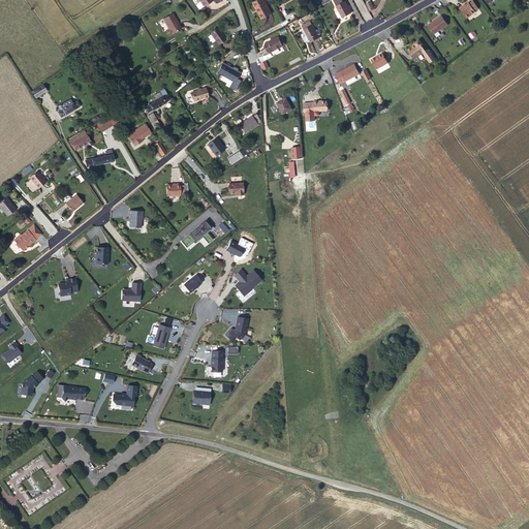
[(267,11),(260,0),(249,0),(248,1),(256,17),(267,11)]
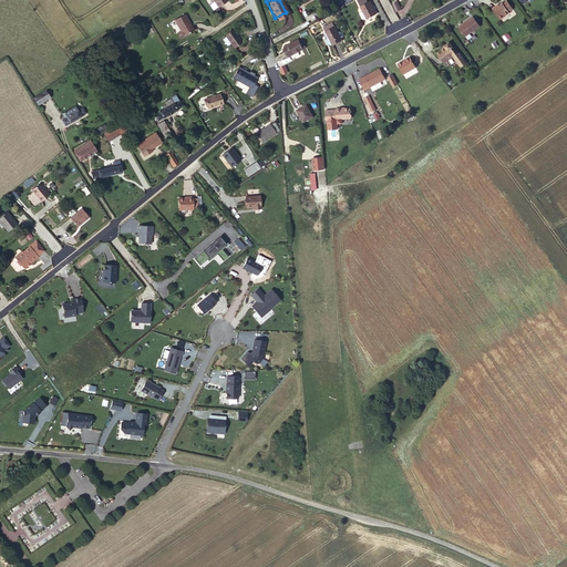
[(372,12),(366,0),(359,3),(363,16),(372,12)]
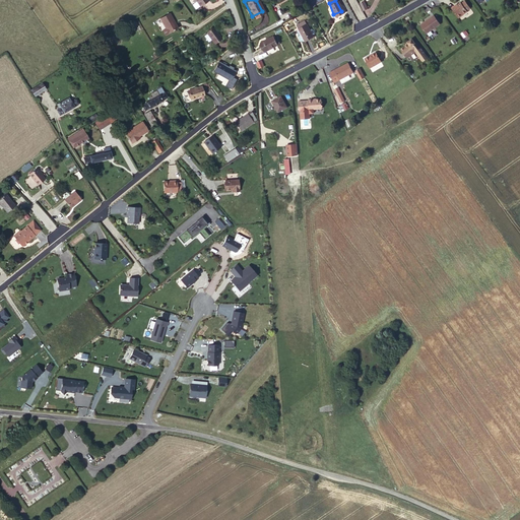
[(461,2),(466,10),(469,8),(463,0),(461,2)]
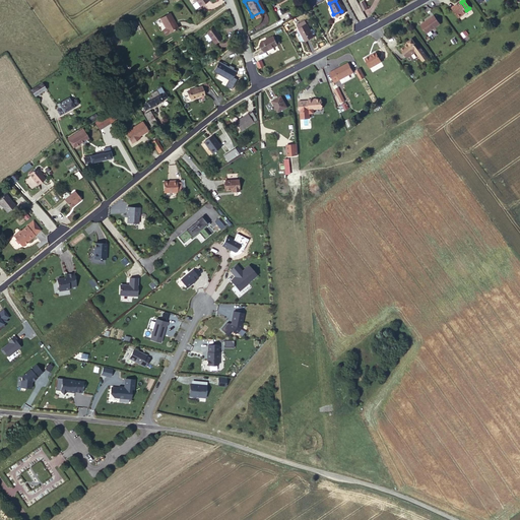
[(466,11),(466,10),(461,2),(460,2),(455,6),(454,5),(451,7),(458,17),(466,11)]
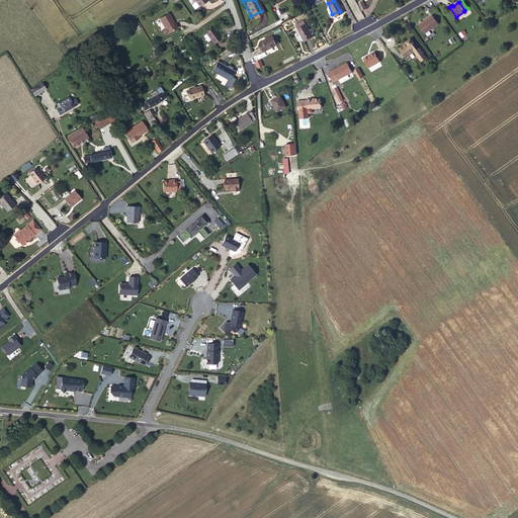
[(167,33),(179,25),(170,11),(162,16),(168,26),(164,29),(167,33)]
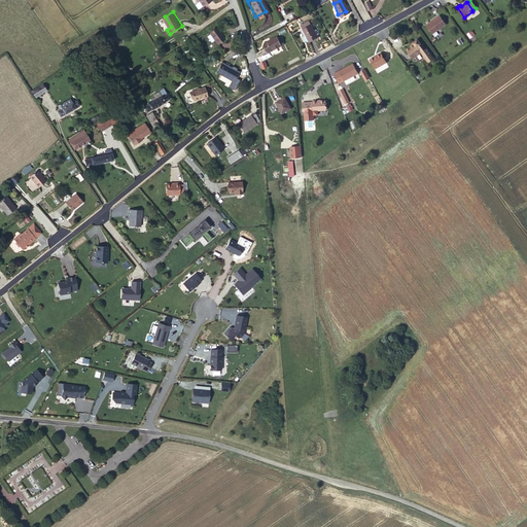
[(446,25),(440,16),(426,26),(432,34),(446,25)]
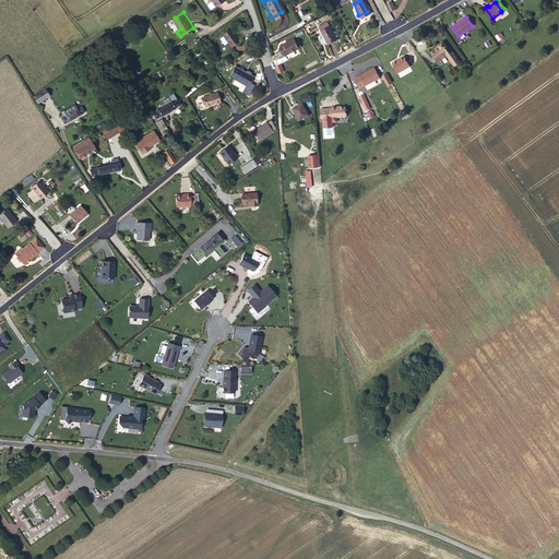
[(326,25),(317,30),(323,43),(333,37),(326,25)]
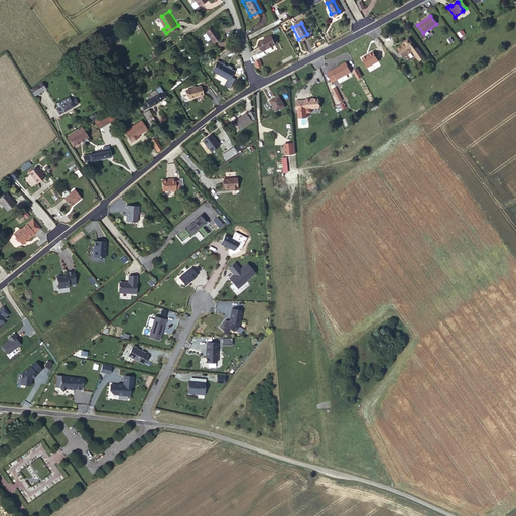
[(219,36),(212,25),(205,30),(212,41),(219,36)]
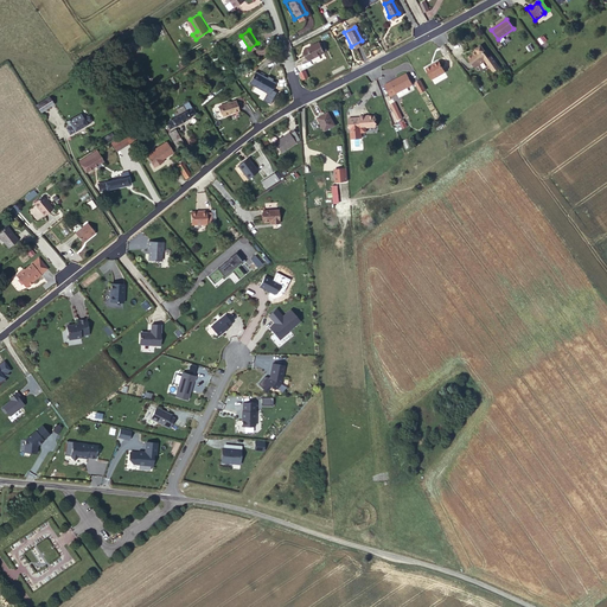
[(320,49),(315,39),(300,48),(305,57),(320,49)]
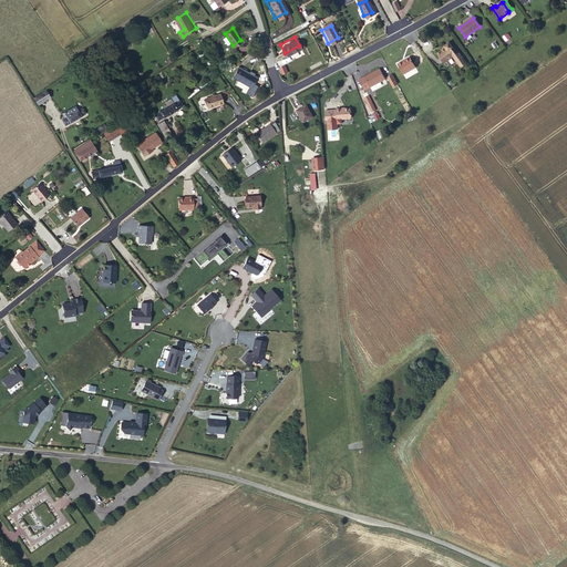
[(461,69),(466,64),(459,53),(455,55),(452,49),(453,49),(449,43),(443,47),(445,49),(436,54),(443,64),(453,58),(461,69)]
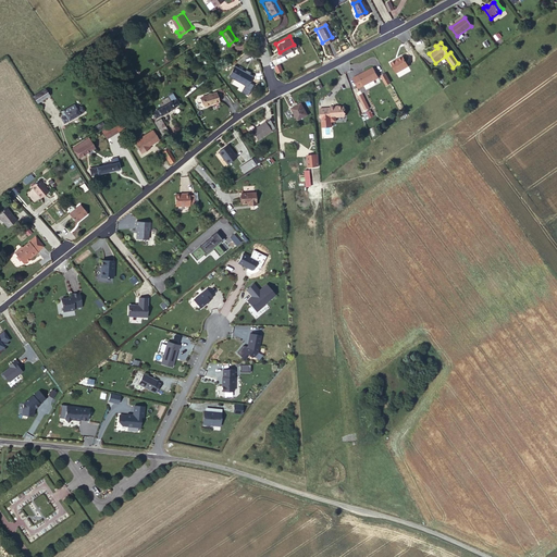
[(408,65),(401,56),(391,62),(396,73),(408,65)]
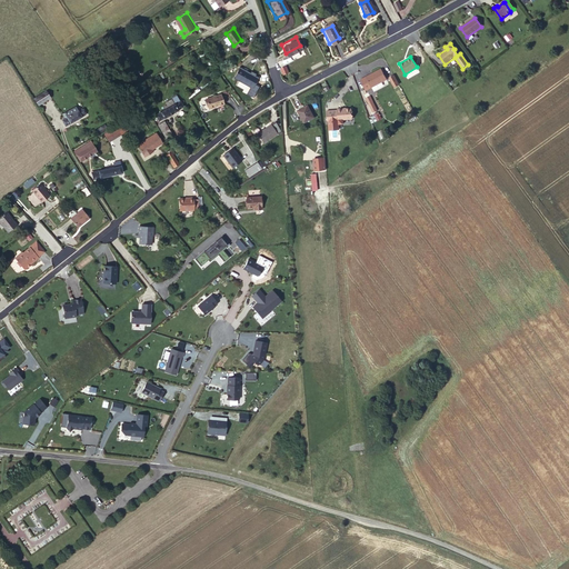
[(382,63),(379,58),(372,61),(376,67),(382,63)]
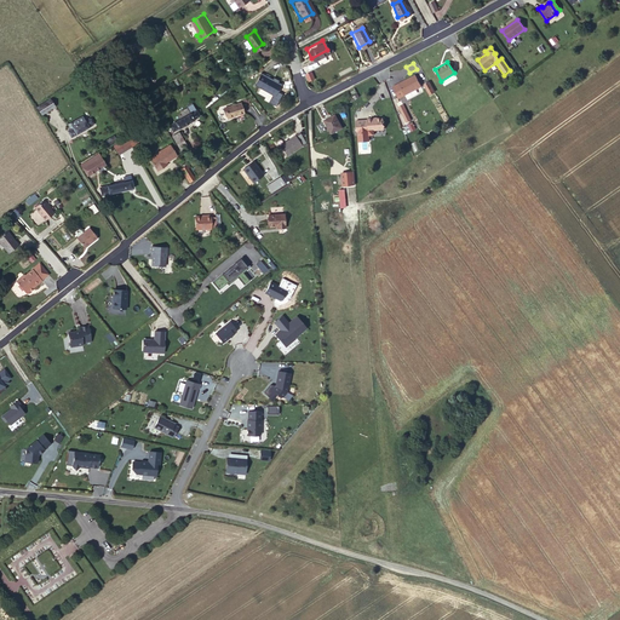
[(254,82),(274,95),(281,82),(277,81),(279,78),(274,75),(273,78),(260,72),(254,82)]
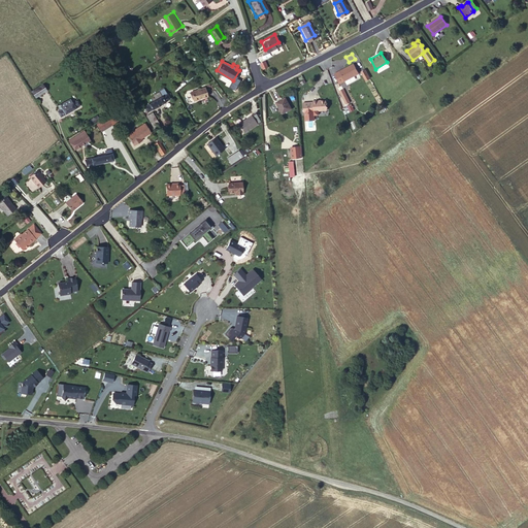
[(357,73),(353,64),(335,73),(339,81),(343,79),(343,80),(357,73)]
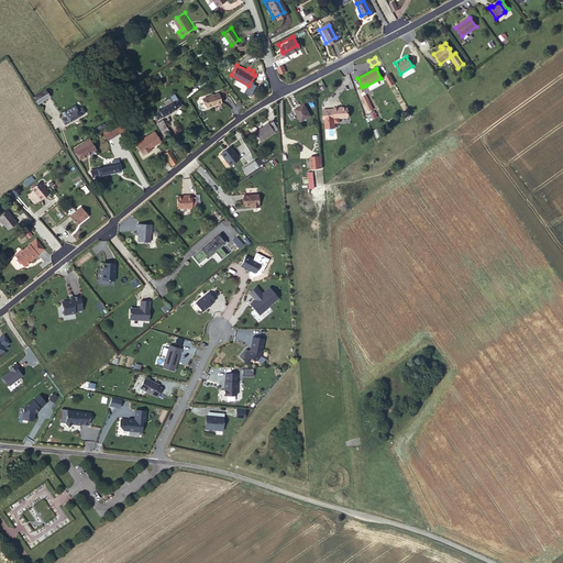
[(390,86),(395,83),(389,73),(385,76),(390,86)]
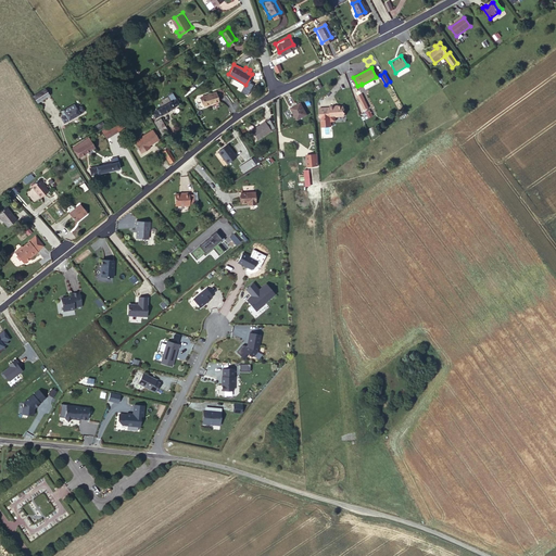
[(38,99),(50,92),(46,85),(35,93),(38,99)]
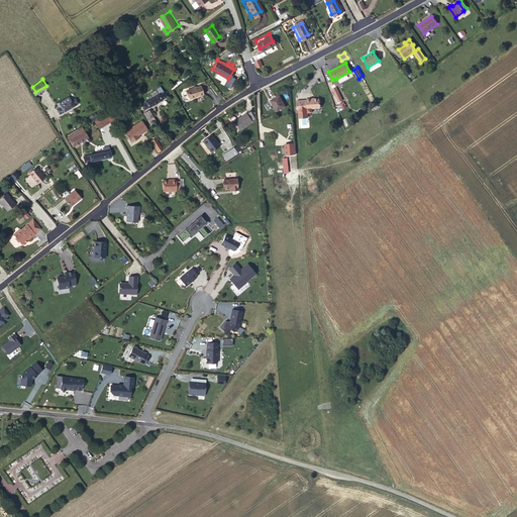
[(188,96),(201,93),(200,84),(186,87),(188,96)]
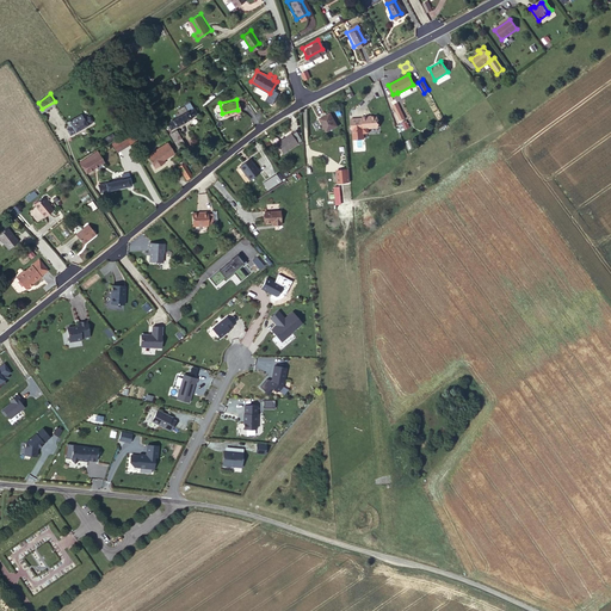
[(176,111),(178,115),(192,106),(189,100),(184,103),(184,102),(178,105),(179,109),(176,111)]
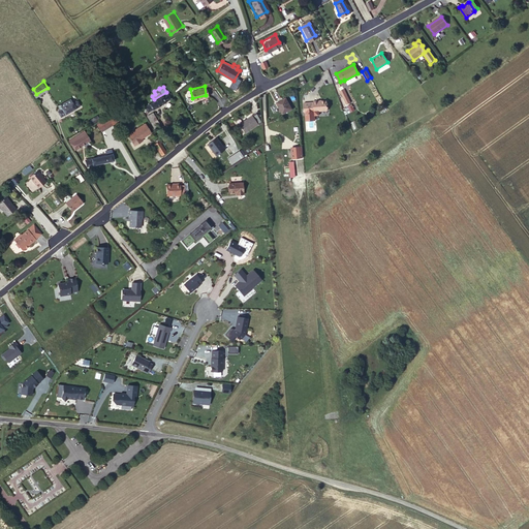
[(166,92),(154,99),(144,104),(147,111),(169,98),(166,92)]
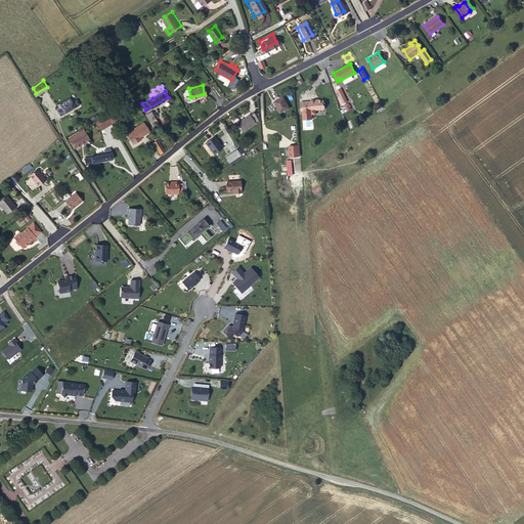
[(339,96),(343,103),(348,100),(344,94),(339,96)]
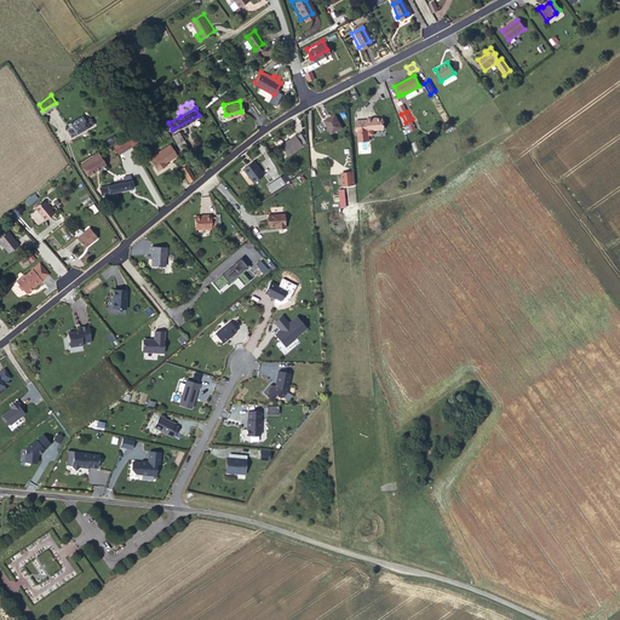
[(70,136),(92,122),(87,114),(70,122),(73,126),(67,128),(70,136)]
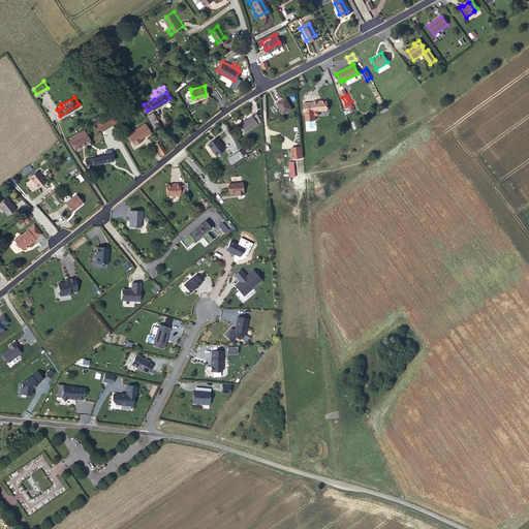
[(325,107),(325,99),(318,100),(318,99),(313,100),(313,101),(306,102),(307,111),(314,110),(314,109),(325,107)]
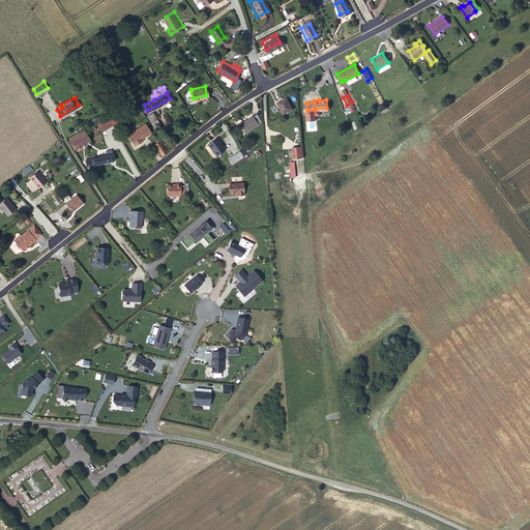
[(292,112),(286,100),(277,107),(284,117),(292,112)]
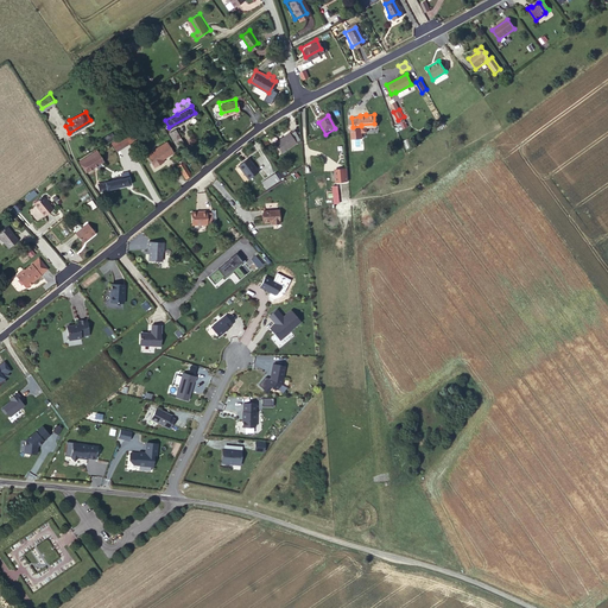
[(137,134),(132,126),(124,131),(128,139),(137,134)]
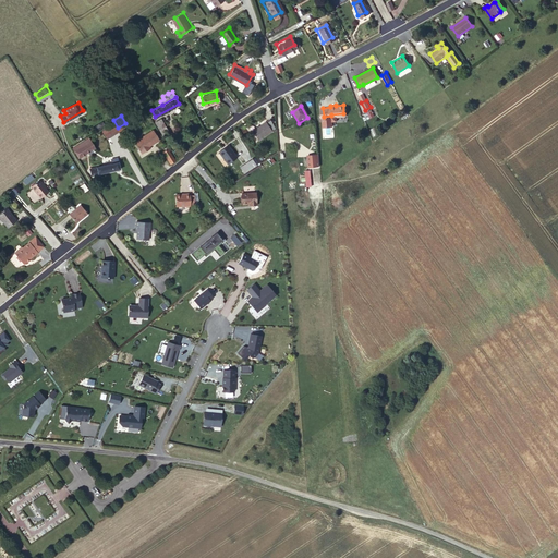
[(155,120),(165,135),(171,131),(161,117),(155,120)]
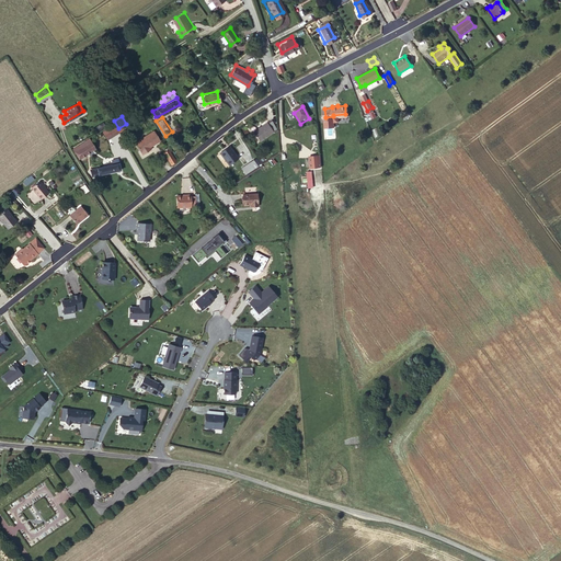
[(118,128),(114,121),(105,126),(102,128),(106,135),(118,128)]
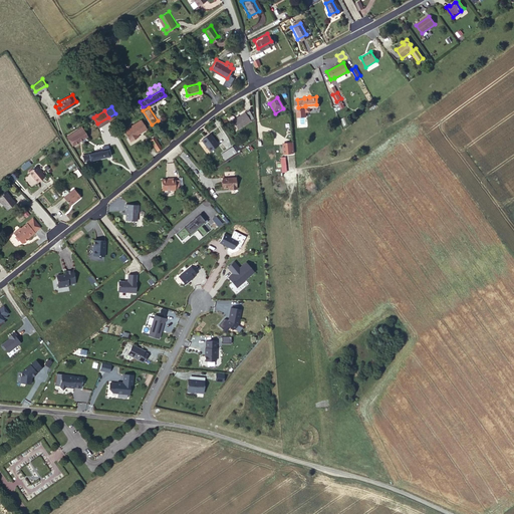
[(93,117),(96,115),(94,111),(86,115),(88,120),(93,117)]
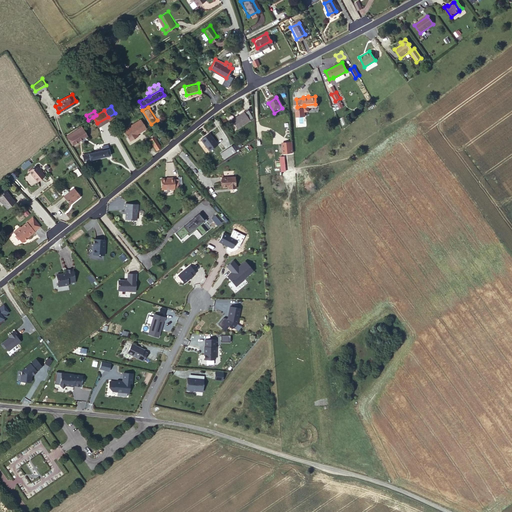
[(240,112),(231,118),(237,127),(250,119),(245,111),(241,113),(240,112)]
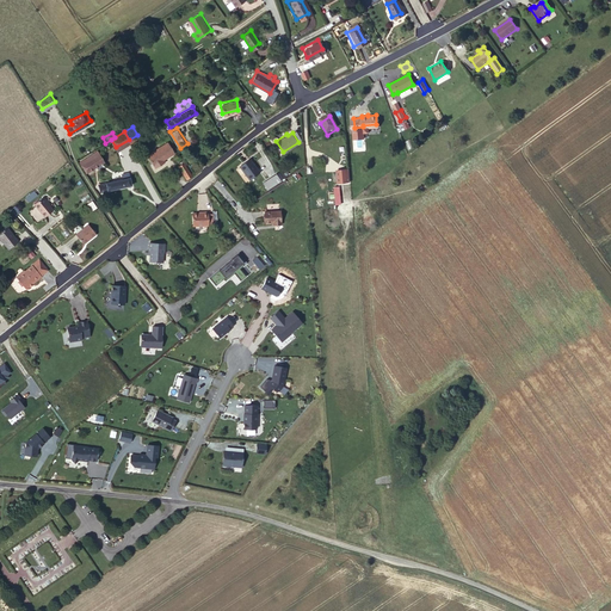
[(160,158),(173,150),(167,140),(147,152),(154,165),(161,160),(160,158)]
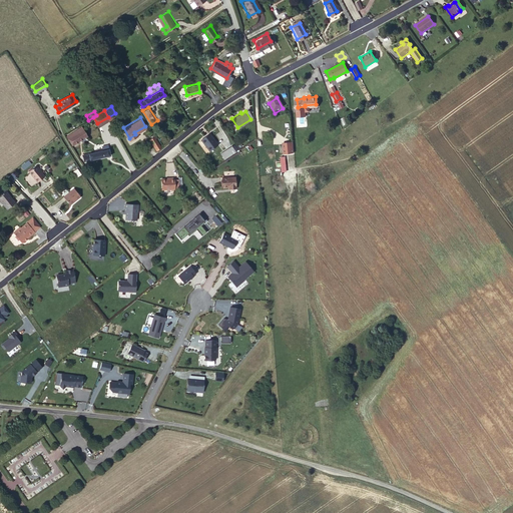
[(73,131),(77,139),(85,135),(81,126),(73,131)]
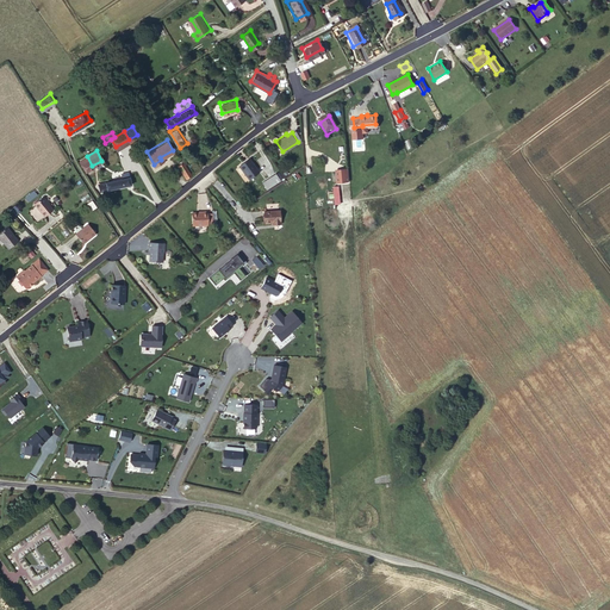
[(253,154),(242,161),(250,174),(261,167),(253,154)]
